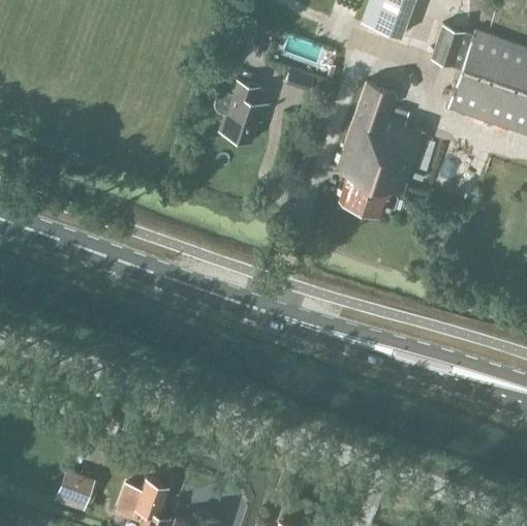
[(413,0),(367,0),(360,23),(400,38),(413,0)]
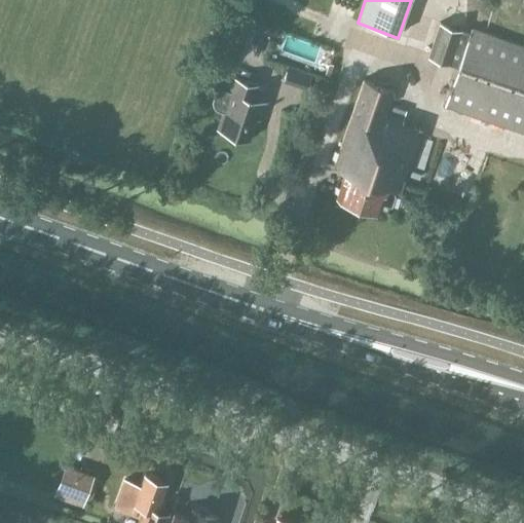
[(445,109),(523,136),(523,47),(472,30),(470,35),(439,26),(427,60),(452,68),(457,49),(464,51),(445,109)]
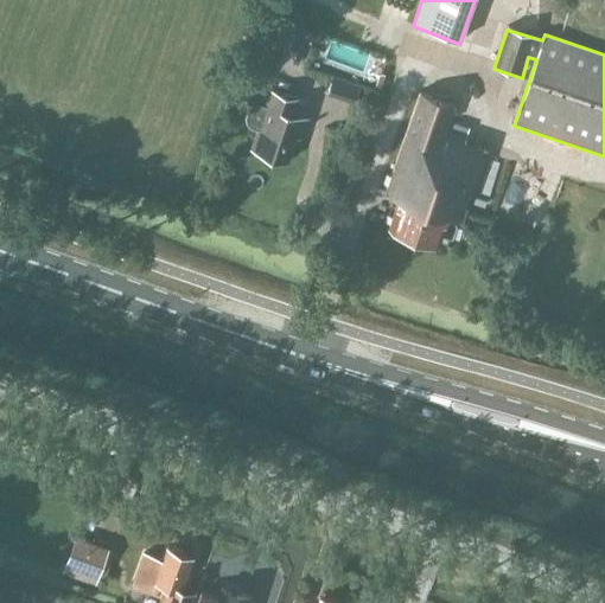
[(249,130),(256,133),(250,151),(287,164),(295,139),(299,140),(305,120),(294,116),(299,101),(266,90),(260,106),(258,106),(248,108),(244,121),(249,130)]
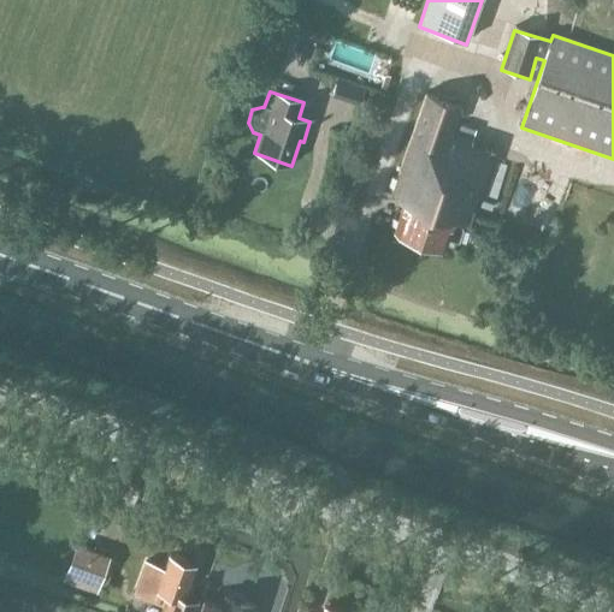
[(471,146),(476,132),(455,125),(461,108),(426,96),(391,200),(403,203),(395,232),(444,249),(454,220),(468,225),(494,154),(471,146)]
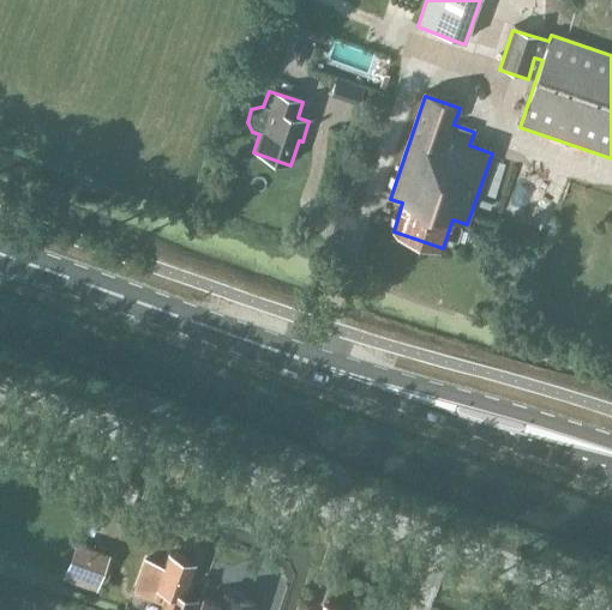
[(65,574),(97,586),(108,556),(76,545),(65,574)]
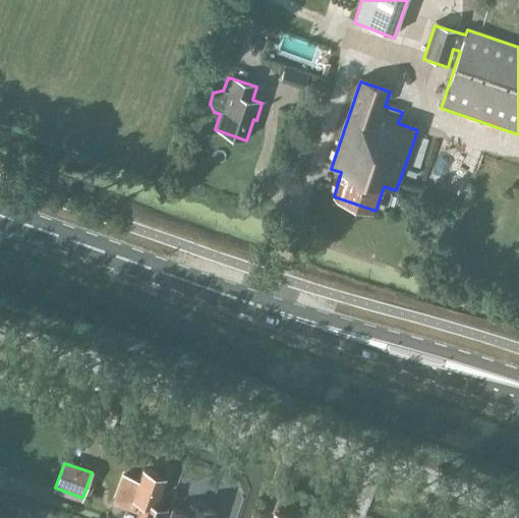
[(113,505),(129,511),(132,502),(143,506),(138,517),(164,517),(167,511),(158,508),(161,498),(160,497),(165,480),(155,476),(154,474),(148,471),(146,473),(141,472),(137,483),(122,478),(113,505)]
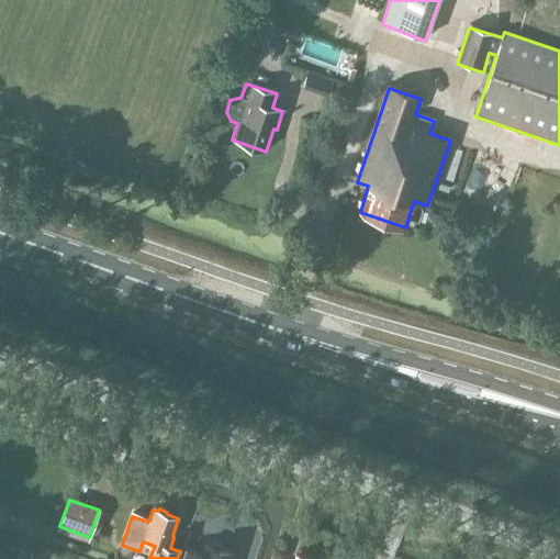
[(231,558),(233,555),(222,551),(220,546),(213,544),(209,547),(205,546),(202,557),(186,551),(182,558),(231,558)]
